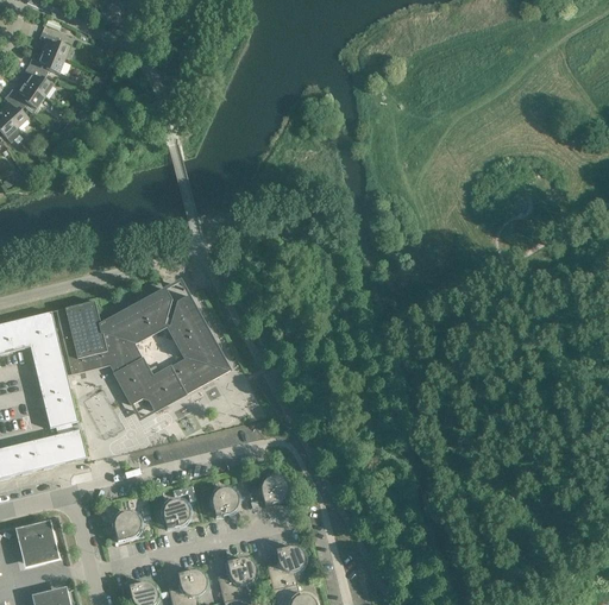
[(48,17),(45,24),(58,29),(62,21),(48,17)]
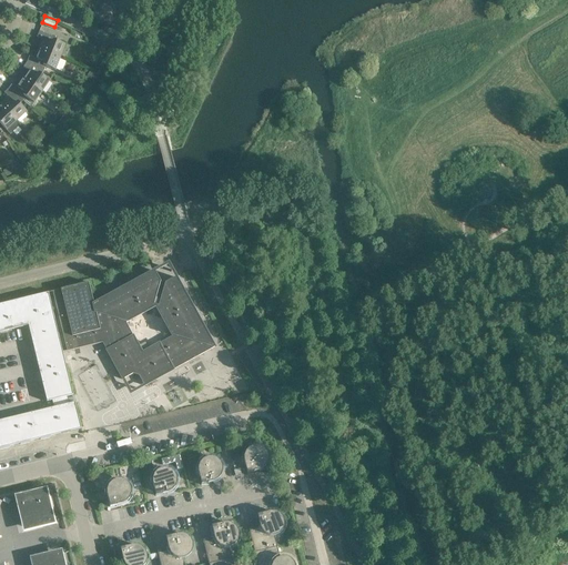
[(41,37),(38,46),(60,54),(64,42),(56,38),(57,36),(39,28),(37,34),(41,37)]
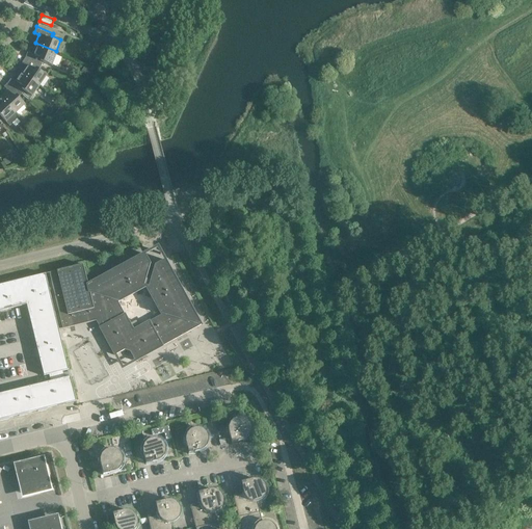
[(56,51),(35,43),(32,52),(27,50),(25,55),(41,63),(43,59),(51,63),(56,51)]
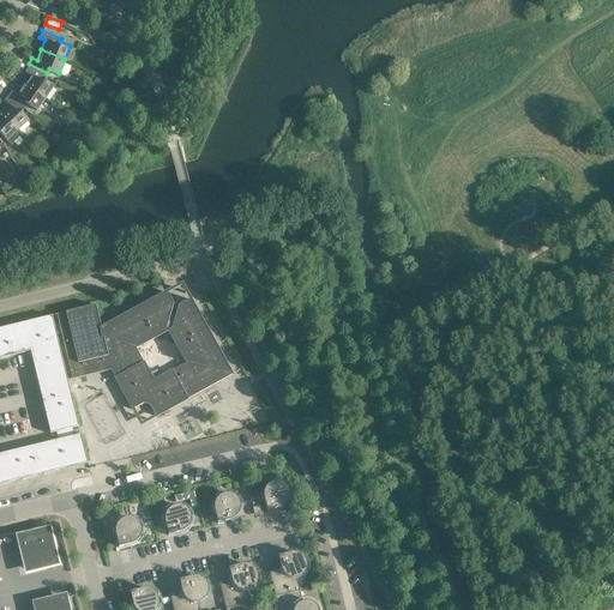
[(47,73),(29,64),(25,70),(30,72),(24,82),(44,96),(53,84),(44,78),(47,73)]
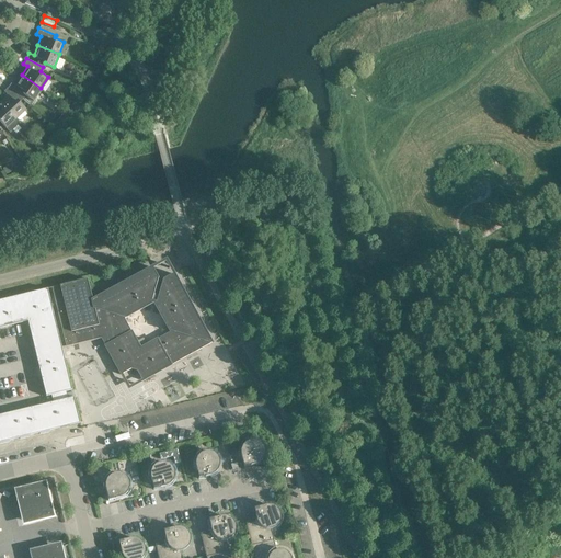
[(41,88),(22,75),(16,82),(12,79),(8,84),(21,95),(23,91),(33,99),(41,88)]
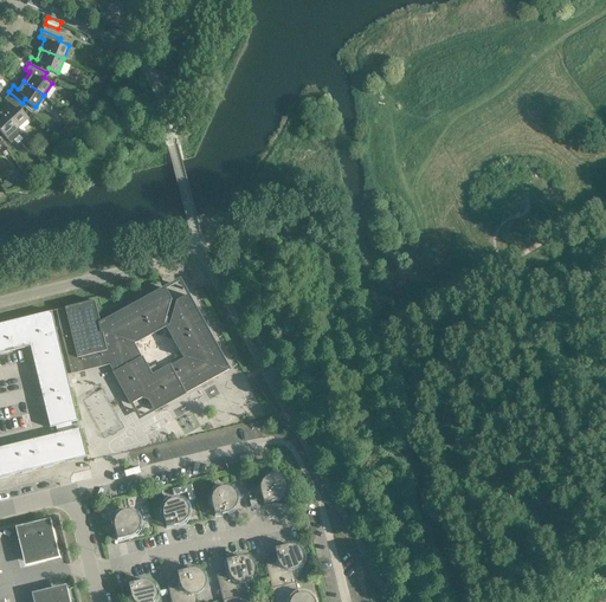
[(23,103),(8,91),(4,96),(8,101),(0,108),(18,125),(28,116),(19,105),(23,103)]
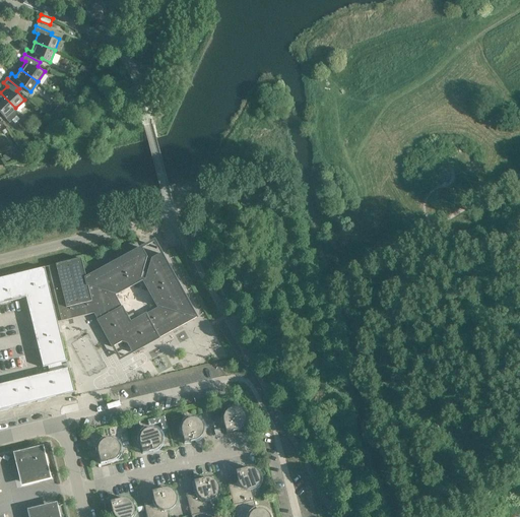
[(17,111),(15,108),(0,92),(0,91),(0,110),(8,119),(17,111)]
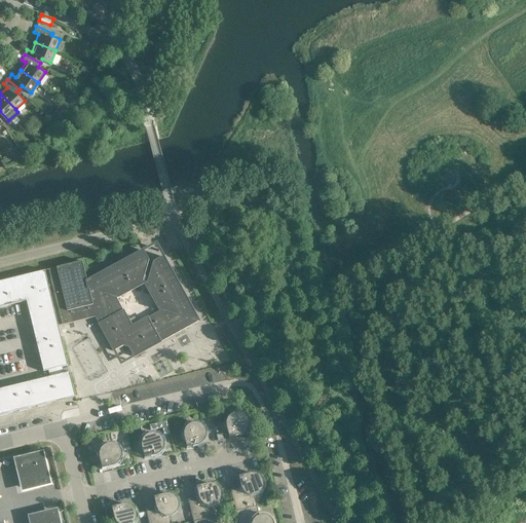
[(26,139),(21,144),(28,151),(33,147),(26,139)]
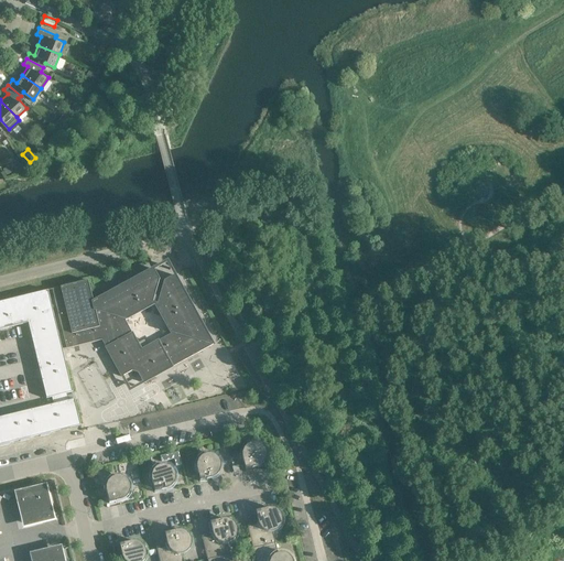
[(153,266),(93,299),(101,337),(121,374),(131,368),(138,370),(143,380),(213,342),(204,326),(174,272),(163,278),(155,304),(171,331),(144,346),(139,344),(125,317),(151,303),(154,293),(159,277),(153,266)]
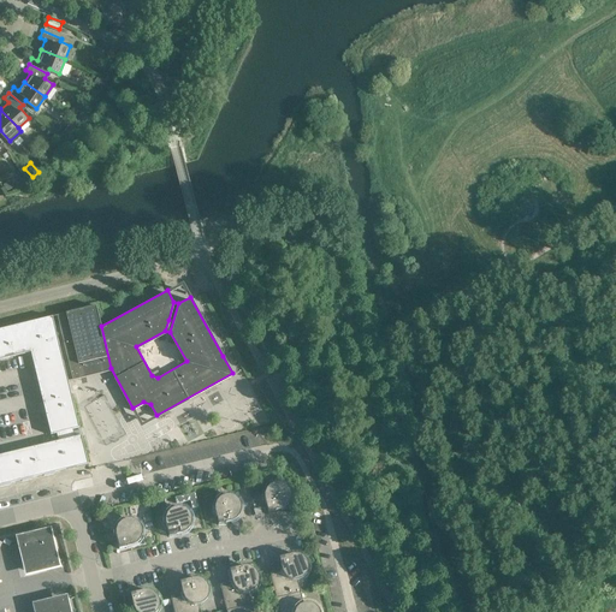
[(95,303),(70,309),(57,313),(72,378),(111,368),(101,326),(95,303)]
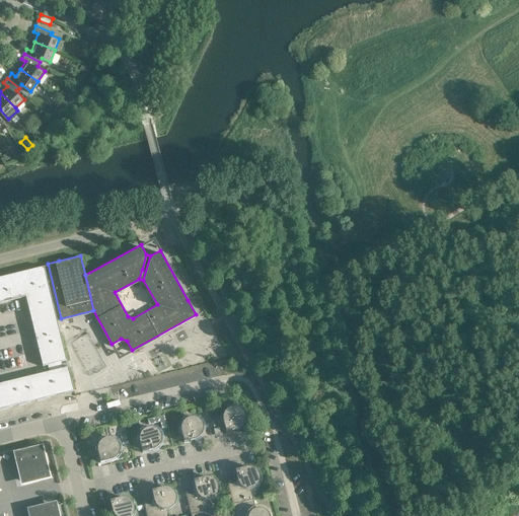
[(0,409),(74,390),(44,267),(0,277),(0,302),(25,296),(43,366),(45,372),(0,382),(0,409)]
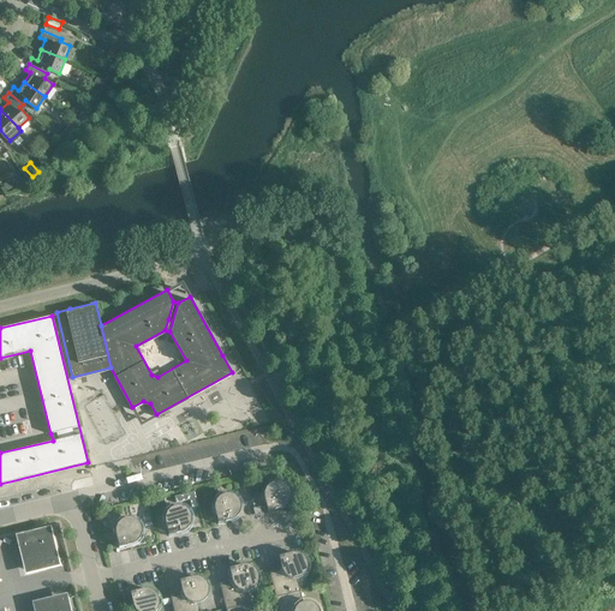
[(263,496),(267,509),(280,505),(285,503),(288,499),(290,495),(290,490),(290,489),(287,485),(284,481),(279,479),(274,479),(273,479),(269,481),(266,485),(266,486),(263,490),(263,496)]
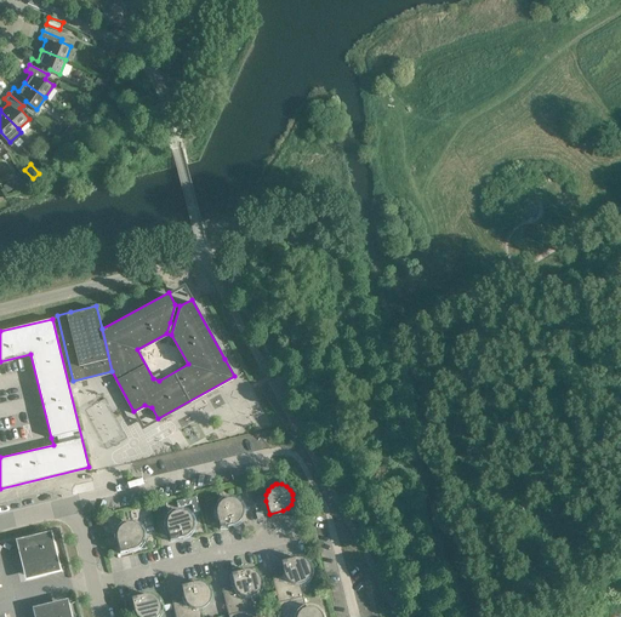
[(195,493),(176,498),(177,504),(192,502),(193,509),(199,508),(195,493)]
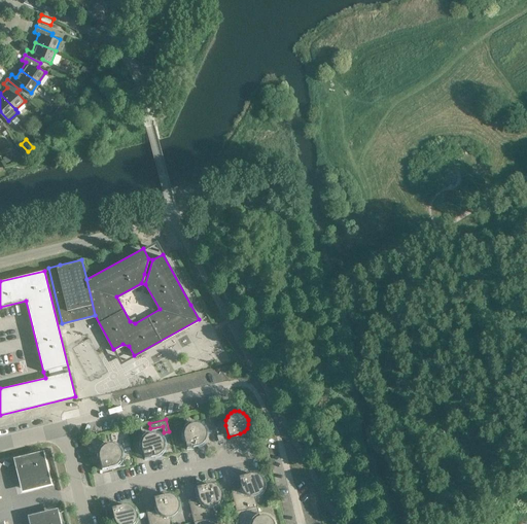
[(183,435),(186,447),(198,444),(202,442),(204,439),(205,439),(206,434),(206,430),(206,429),(204,426),(201,423),(197,421),(192,421),(191,422),(187,423),(185,426),(184,427),(183,431),(183,435)]
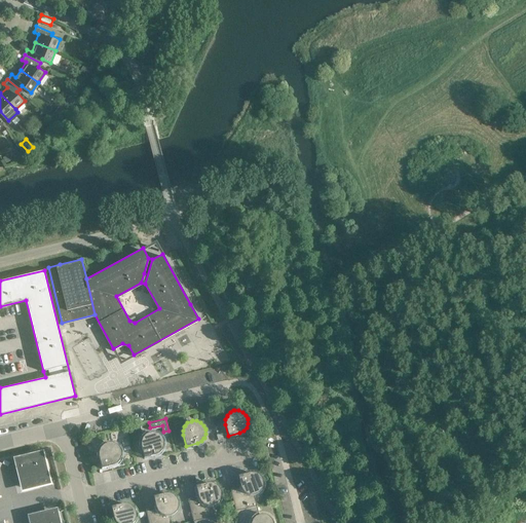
[(141,445),(144,456),(155,453),(159,451),(161,448),(162,448),(163,444),(163,440),(163,439),(161,436),(158,433),(157,433),(154,431),(150,431),(149,432),(145,433),(143,436),(142,437),(141,441),(141,445)]
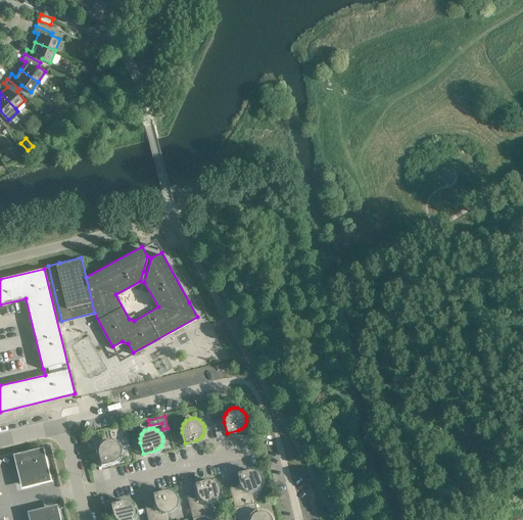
[(98,453),(100,464),(112,461),(115,459),(119,456),(121,452),(121,447),(120,447),(119,443),(115,440),(114,440),(110,438),(106,439),(102,440),(99,443),(99,444),(98,448),(98,453)]
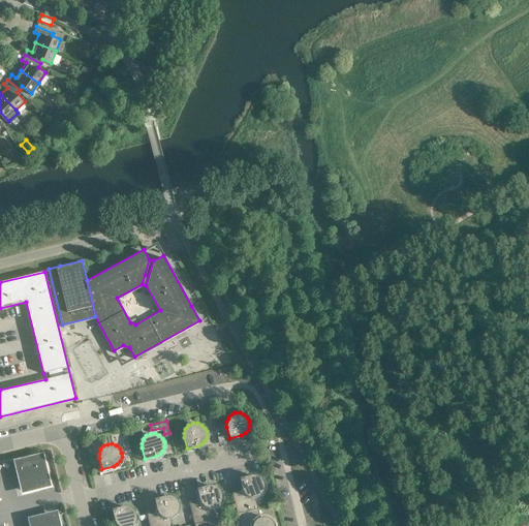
[(18,461),(23,483),(24,488),(38,485),(47,483),(48,483),(41,456),(40,456),(40,455),(18,461)]
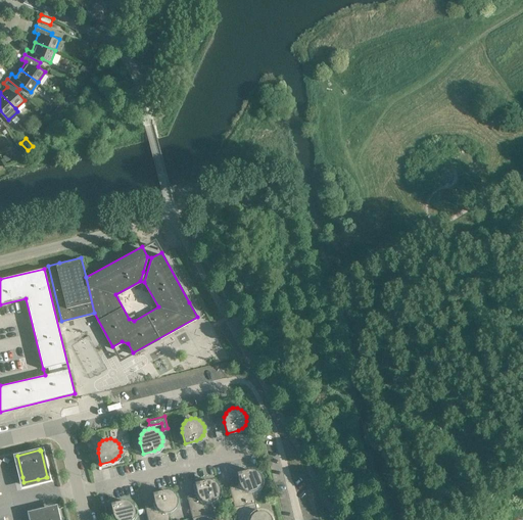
[(247,468),(236,471),(239,482),(237,482),(237,483),(229,485),(234,506),(254,501),(251,490),(252,490),(253,490),(256,488),(259,485),(262,481),(262,477),(260,476),(259,473),(256,470),(255,470),(251,468),(247,468)]
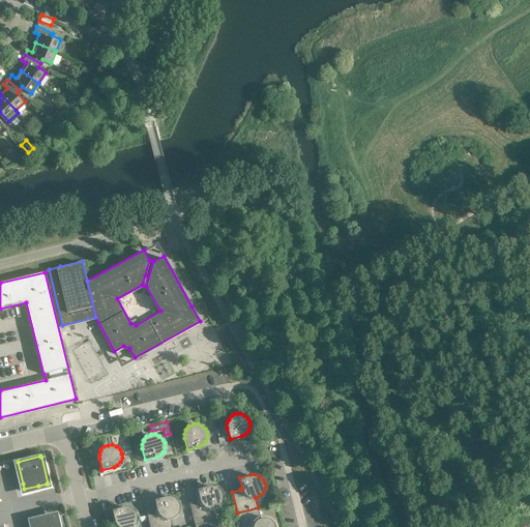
[(208,485),(197,488),(200,499),(198,500),(189,502),(195,523),(215,518),(212,507),(213,507),(217,505),(221,502),(223,498),(222,494),(222,493),(221,490),(217,487),(216,487),(212,485),(208,485)]
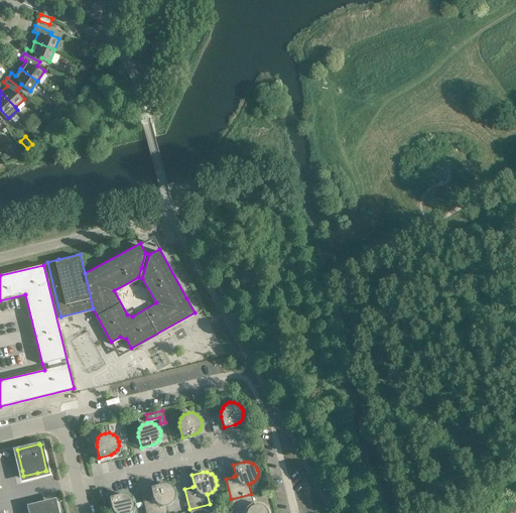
[(150,485),(152,496),(151,497),(143,499),(137,500),(138,505),(144,503),(146,512),(167,512),(165,504),(166,504),(170,502),(173,499),(174,495),(174,491),(174,490),(172,487),(169,484),(165,482),(161,483),(161,482),(150,485)]
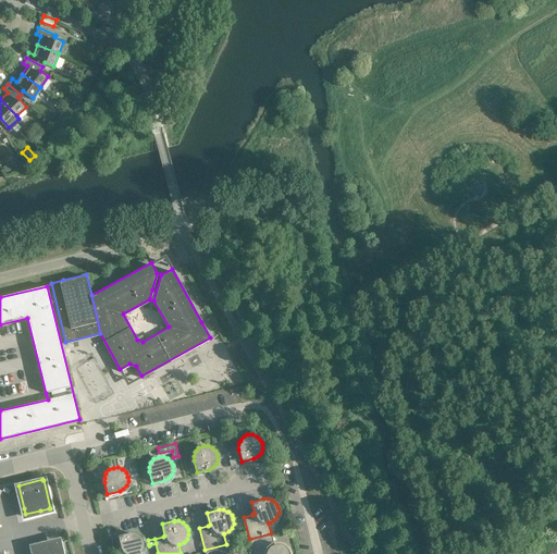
[(130,531),(118,534),(120,546),(122,551),(125,553),(137,553),(139,553),(143,550),(144,545),(144,541),(141,537),(138,533),(134,531),(130,532),(130,531)]
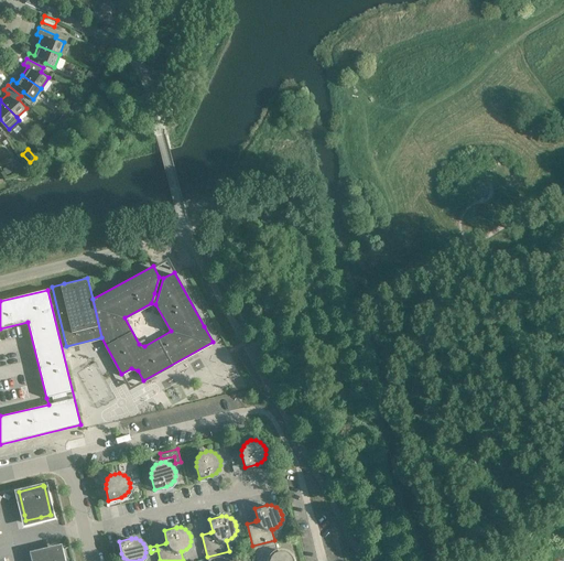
[(277,551),(274,540),(252,546),(256,560),(292,560),(293,560),(292,559),(291,556),(288,552),(286,552),(282,550),(278,550),(277,551)]
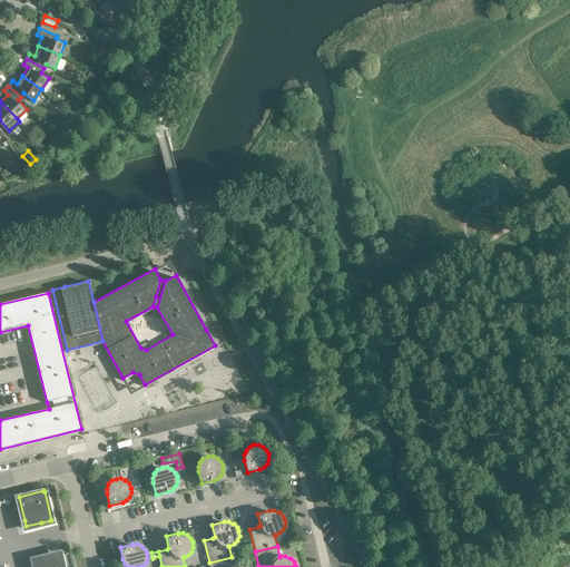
[(49,555),(49,556),(35,559),(36,565),(36,566),(62,566),(59,554),(59,553),(49,555)]
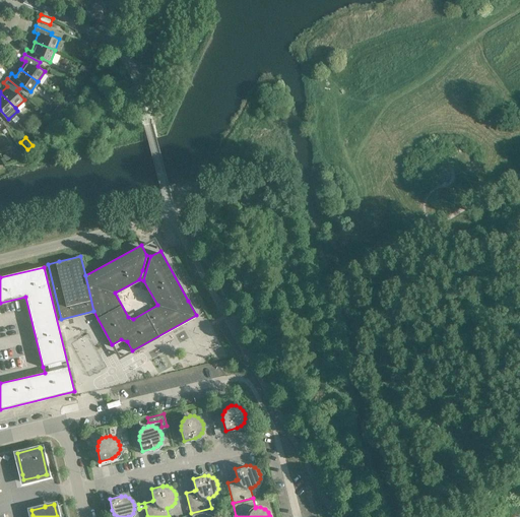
[(212,516),(211,508),(191,513),(191,516),(212,516)]
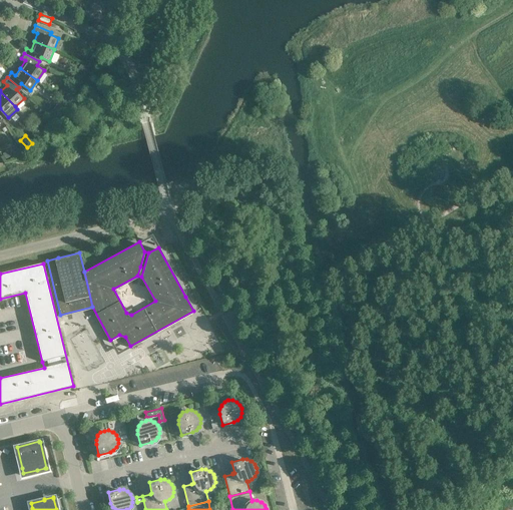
All buildings are outlined.
